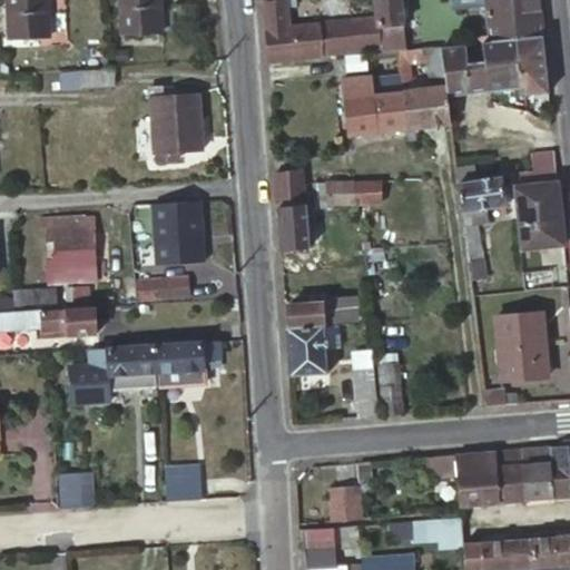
[(10,0),(12,36),(49,36),(47,0),(10,0)]
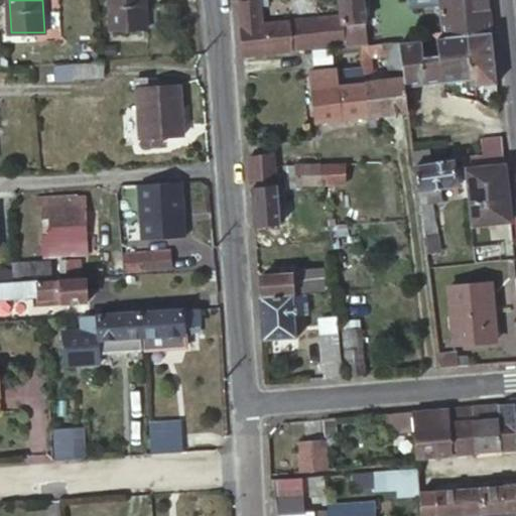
[(111,0),(112,28),(146,27),(144,0),(111,0)]
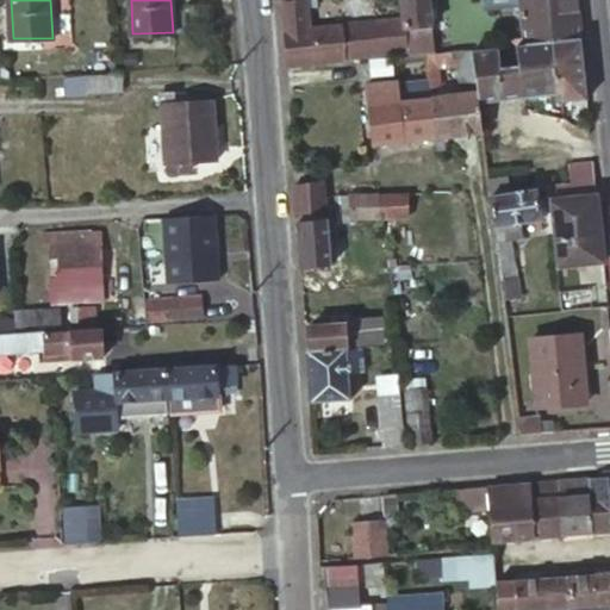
[(279,0),(286,67),(368,57),(377,56),(373,20),(342,25),(310,29),(307,7),(306,0),(279,0)]
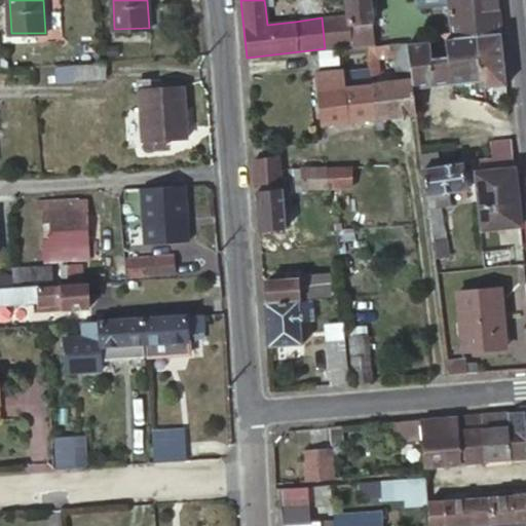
[(345,0),(347,15),(350,45),(350,47),(367,46),(373,45),(368,0),(345,0)]
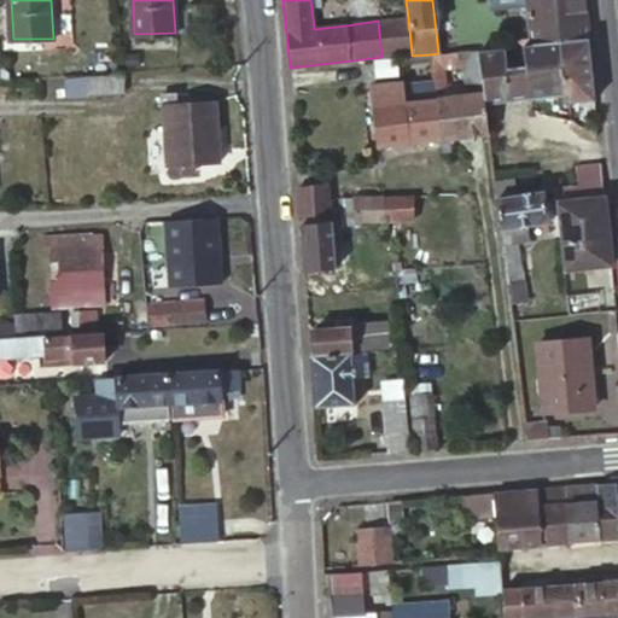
[(528,7),(526,0),(488,0),(489,1),(489,11),(528,7)]
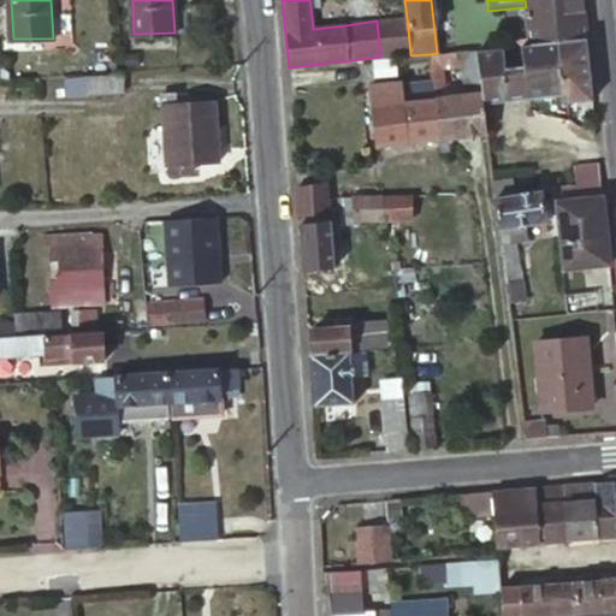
[(586,39),(581,0),(525,0),(526,7),(529,45),(561,41),(586,39)]
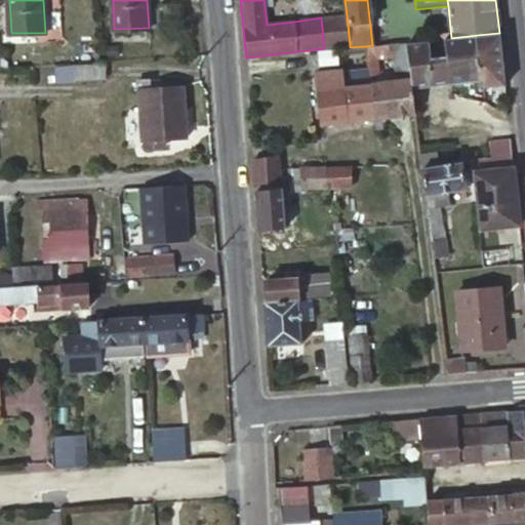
[(347,15),(321,17),(324,48),(339,46),(350,45),(347,15)]
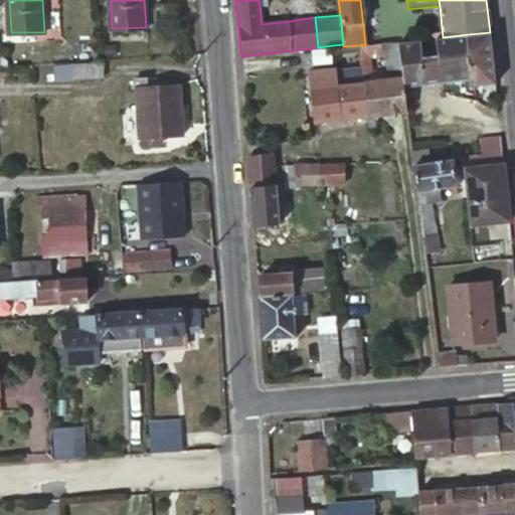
[(493,64),(490,32),(469,34),(474,83),(474,84),(487,83),(488,95),(496,95),(493,64)]
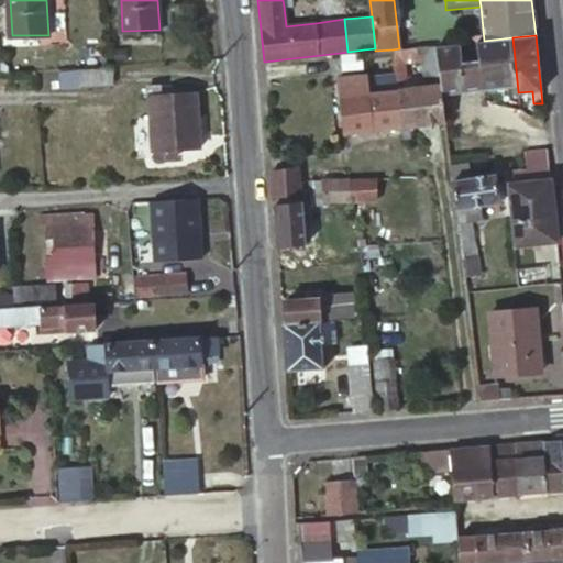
[(512,37),(484,41),(476,41),(482,89),(511,86),(511,92),(518,91),(512,37)]
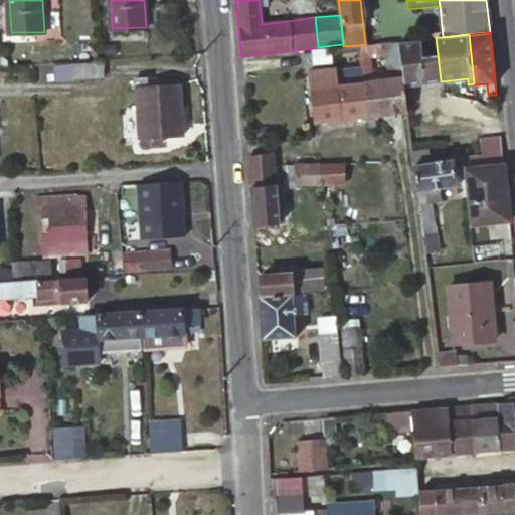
[(397,41),(403,93),(409,93),(408,84),(441,81),(436,37),(397,41)]
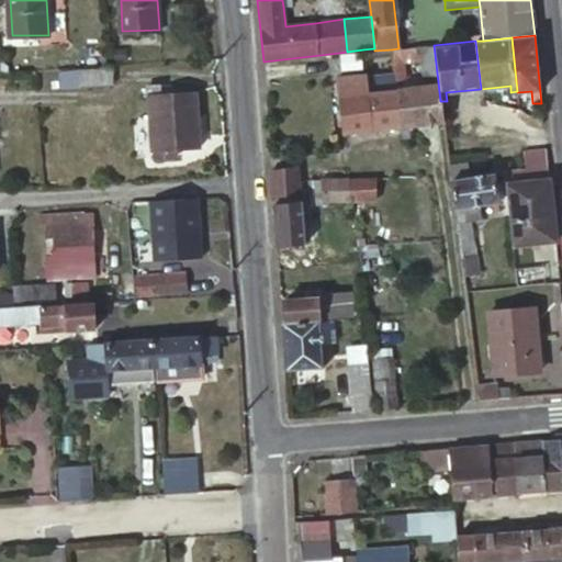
[(395,92),(398,127),(419,124),(427,123),(442,121),(440,101),(434,45),(398,48),(392,49),(393,66),(395,92)]
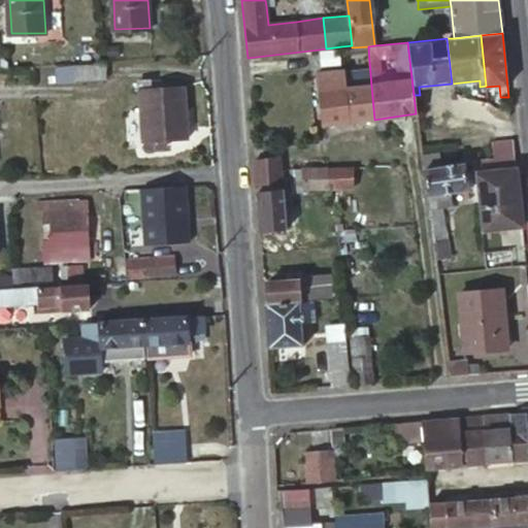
[(319,50),(320,65),(343,63),(341,48),(341,46),(326,48),(319,50)]
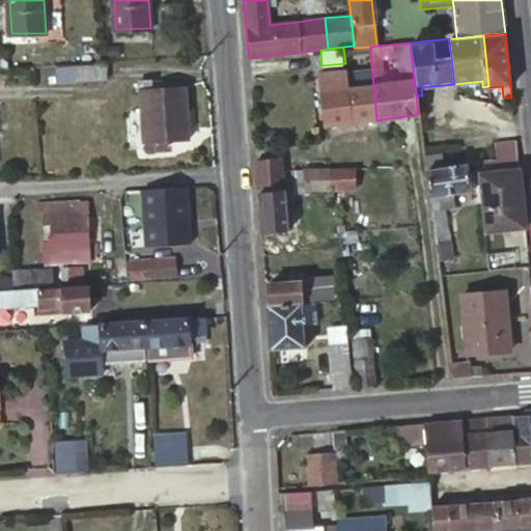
[(354,48),(343,49),(345,63),(362,63),(371,62),(370,47),(354,48)]
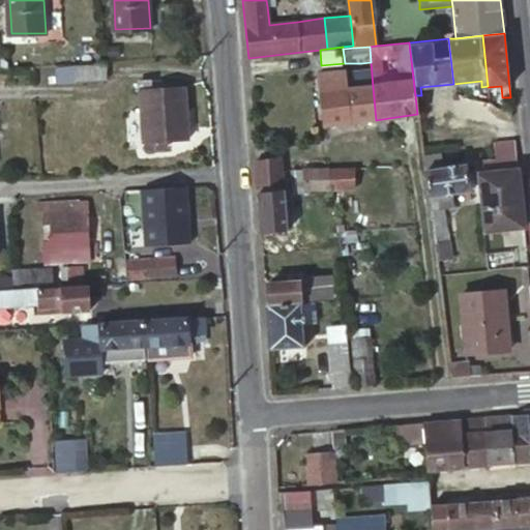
[(81,64),(82,81),(110,80),(110,62),(81,64)]
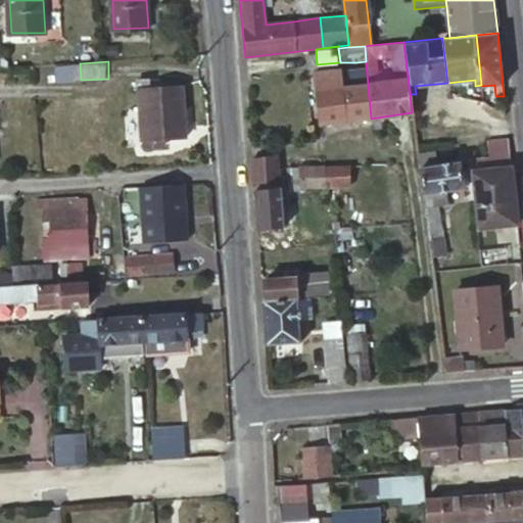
[(360,86),(368,86),(366,61),(357,62),(360,86)]
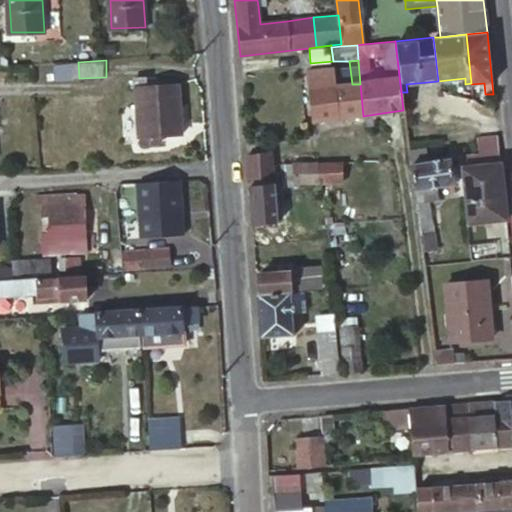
[(314,121),(338,118),(335,86),(333,68),(307,71),(313,121),(314,121)]
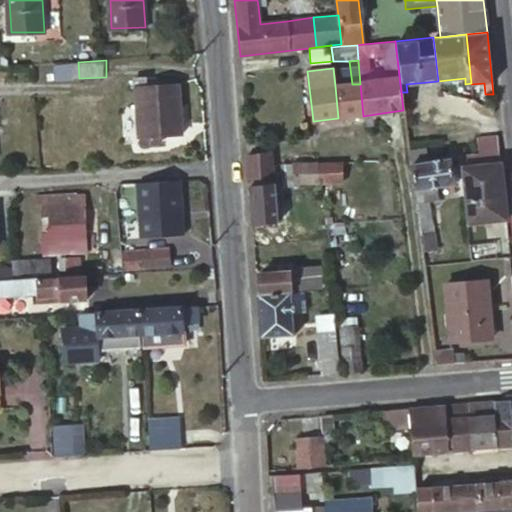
[(147,77),(137,78),(141,144),(158,143),(157,134),(183,133),(180,84),(147,85),(147,77)]
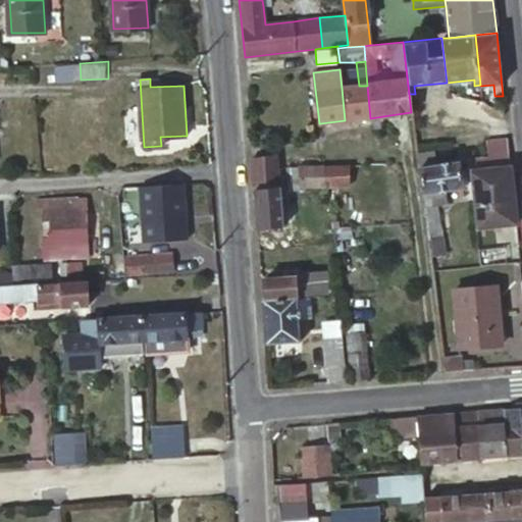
[(345,120),(370,118),(367,86),(359,86),(342,88),(345,120)]
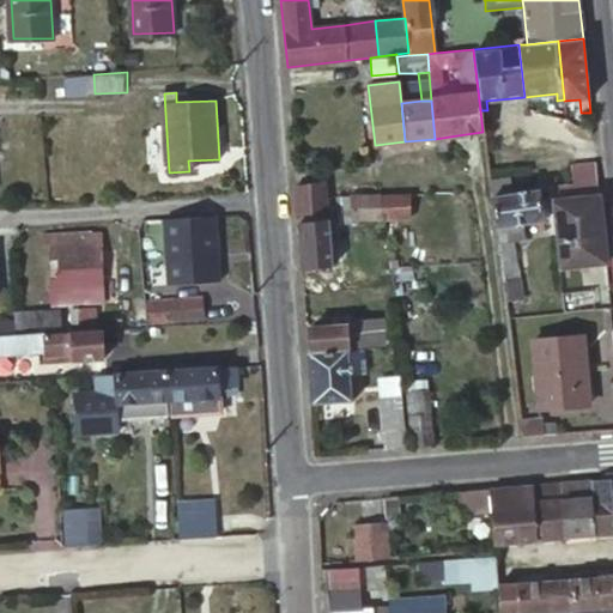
[(595,178),(595,162),(571,162),(571,178),(595,178)]
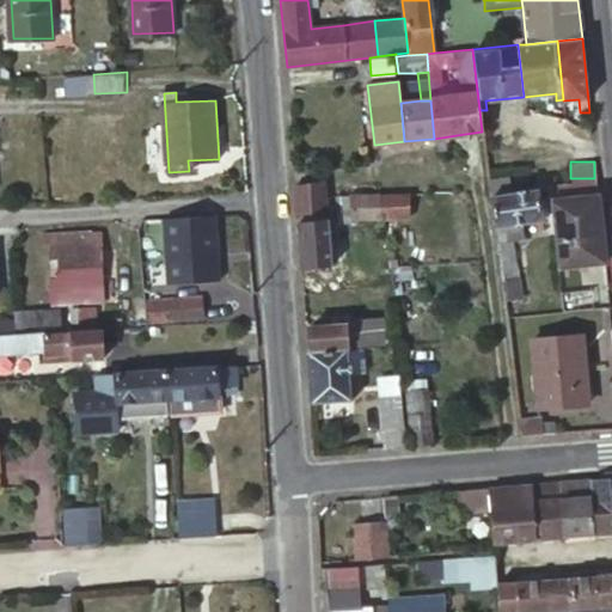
[(301,256),(303,268),(318,265),(331,264),(329,218),(326,218),(324,196),(323,182),(294,185),(297,220),(299,221),(301,256)]
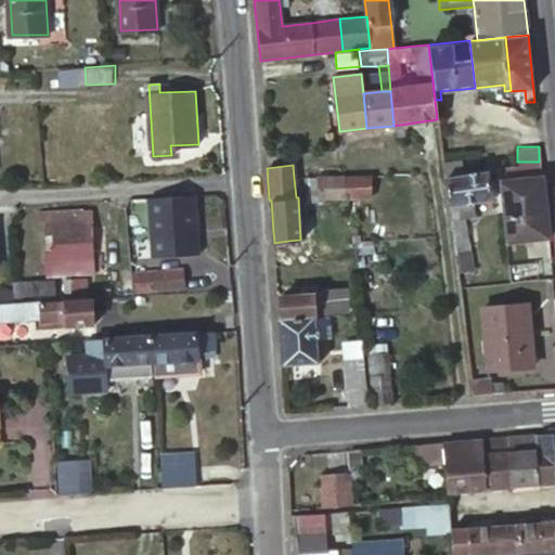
[(549,236),(542,176),(520,178),(519,165),(498,167),(505,241),(549,236)]
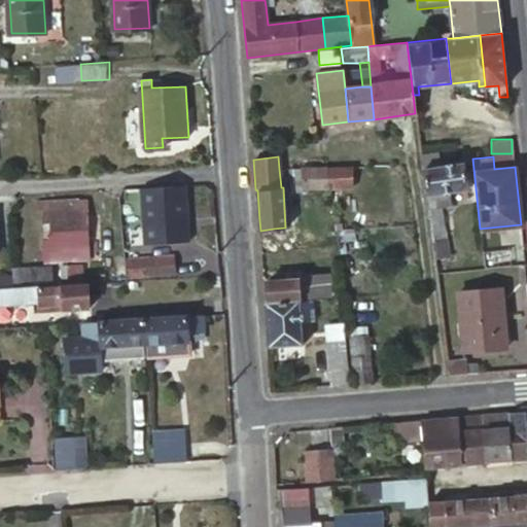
[(422,168),(431,240),(433,239),(440,239),(438,227),(445,226),(442,205),(452,204),(450,190),(467,188),(464,163),(422,168)]
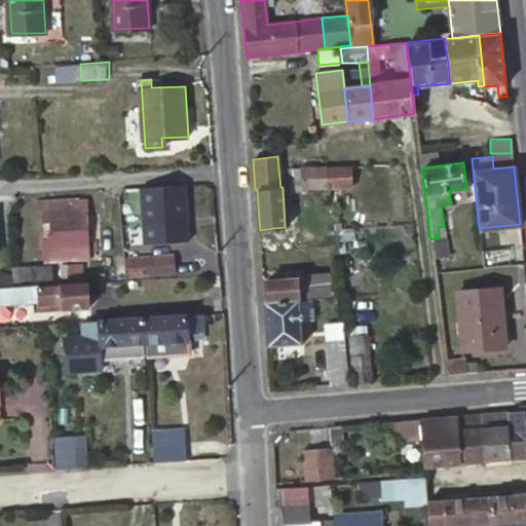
[(326,167),(301,167),(303,188),(329,188),(326,167)]
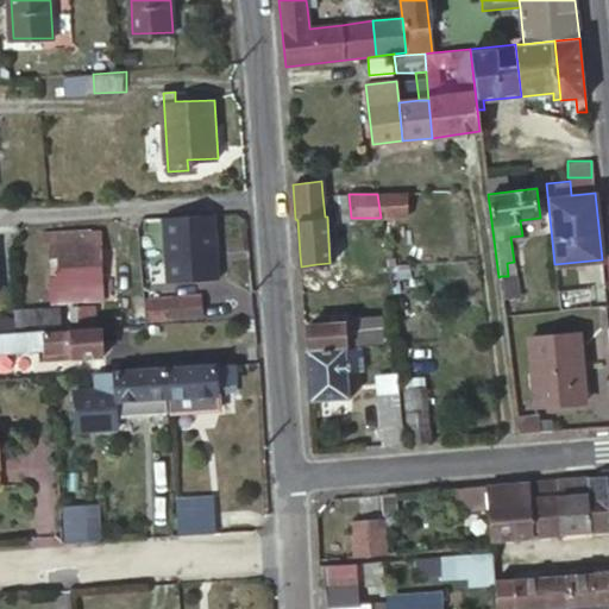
[(377,194),(381,218),(407,217),(407,194),(377,194)]
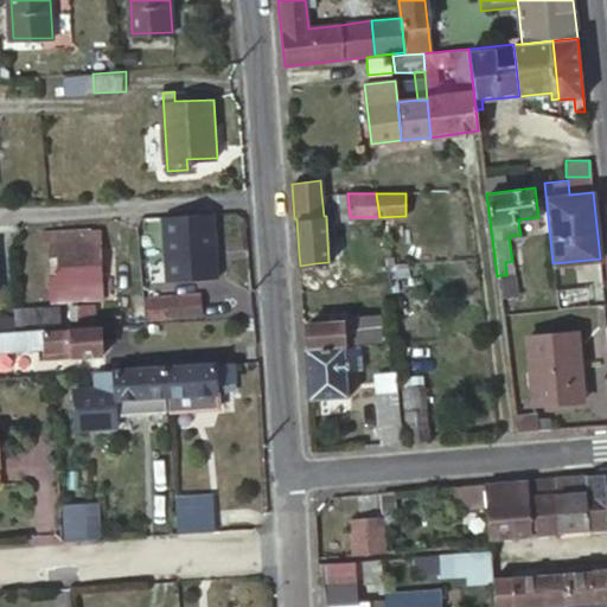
[(96,298),(96,291),(95,282),(104,282),(101,230),(52,234),(52,255),(62,255),(62,278),(53,278),(55,300),(96,298)]
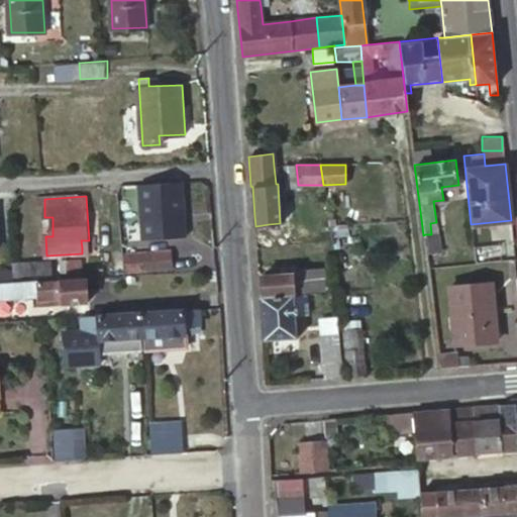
[(255,226),(256,244),(271,243),(269,224),(255,226)]
